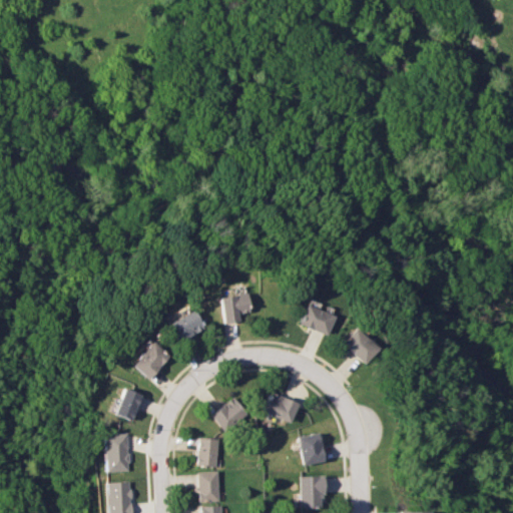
[(238,314),(248,313),(245,294),(218,298),(222,324),(239,321),(238,314)]
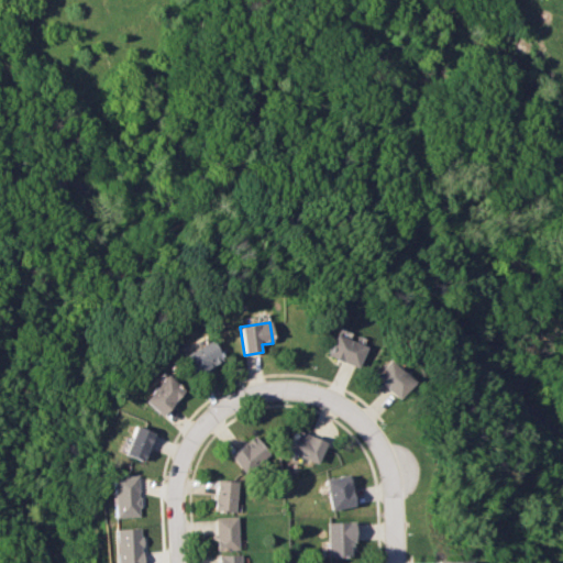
[(359,367),(366,346),(335,334),(328,355),(359,367)]
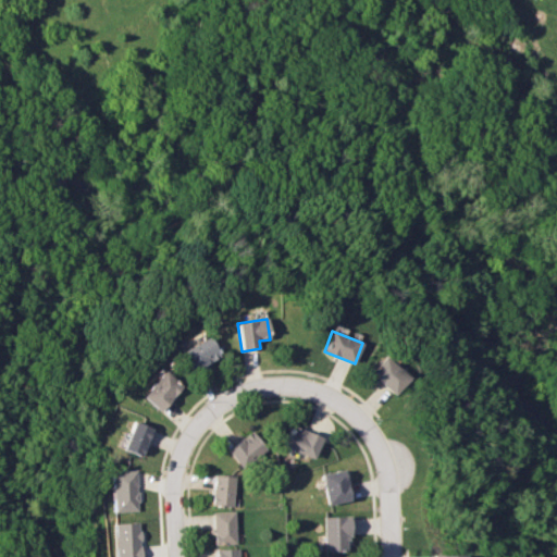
[(192,371),(221,359),(211,337),(182,349),(192,371)]
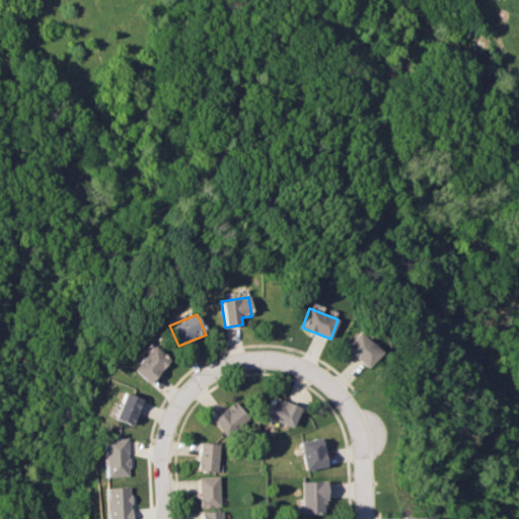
[(368,369),(383,354),(361,332),(347,347),(368,369)]
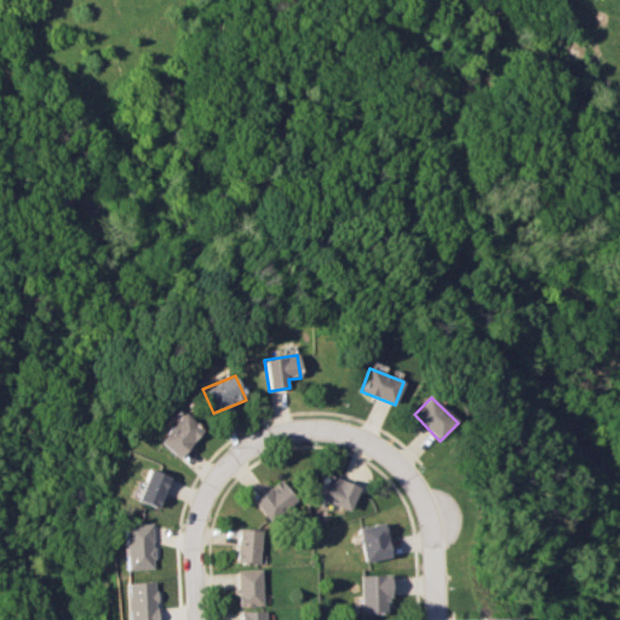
[(204,434),(184,414),(159,440),(177,459),(204,434)]
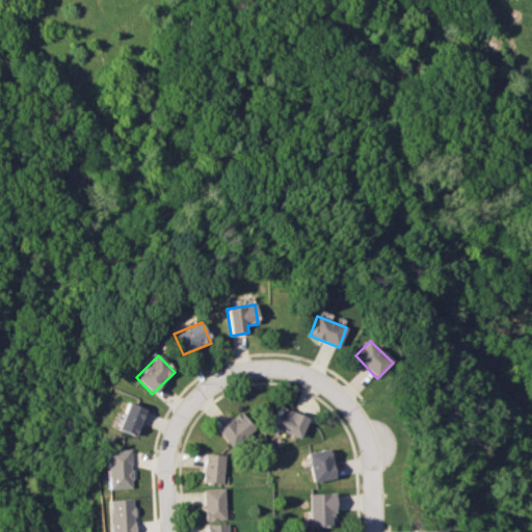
[(115,427),(134,436),(145,410),(127,402),(115,427)]
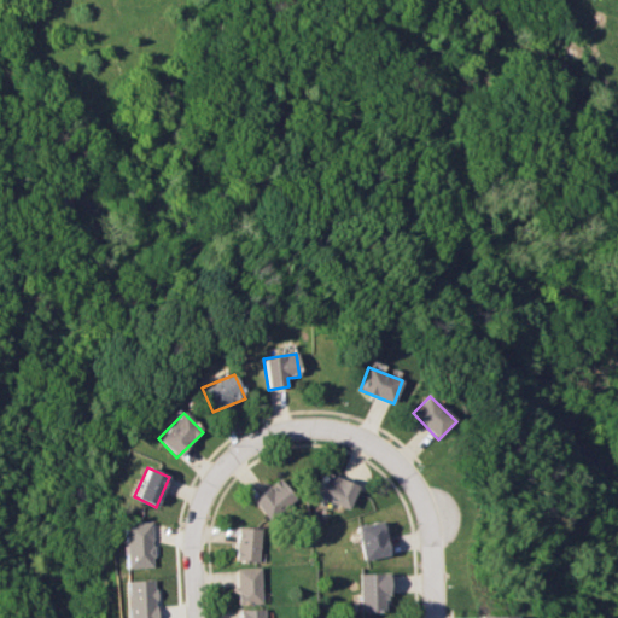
[(349,509),(360,487),(326,472),(316,495),(349,509)]
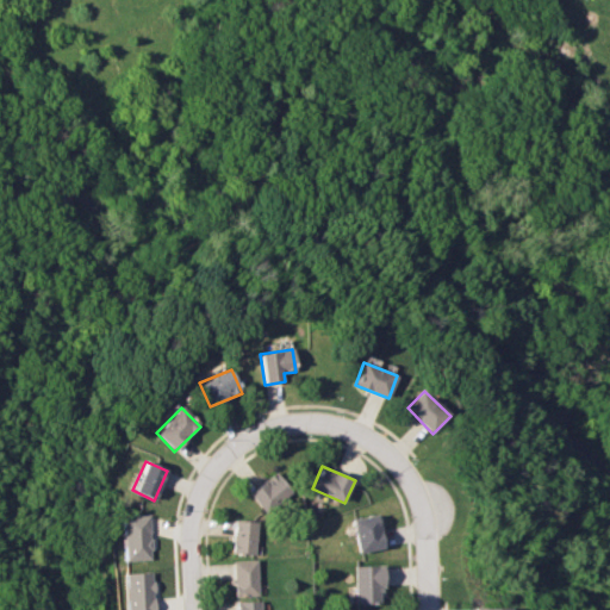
[(293,492),(278,473),(250,493),(266,514),(293,492)]
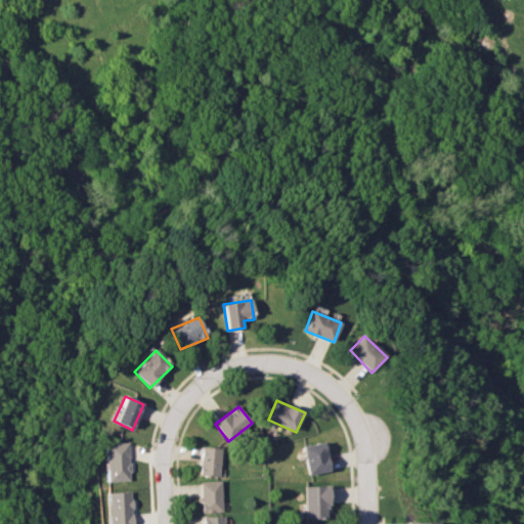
[(309,474),(332,470),(326,441),(304,446),(309,474)]
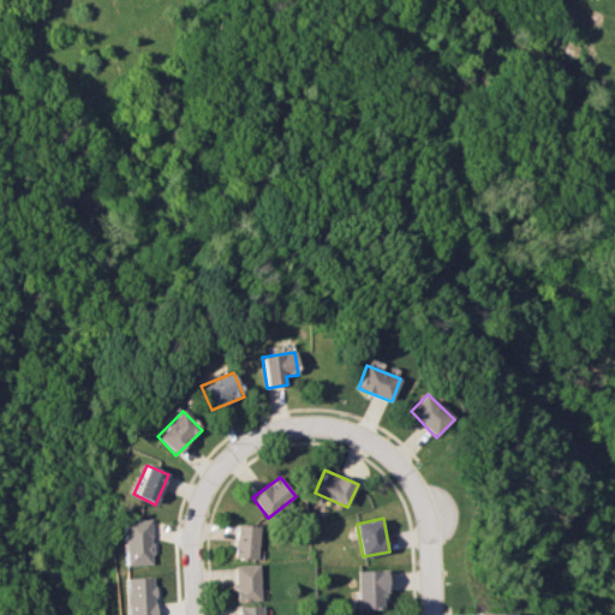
[(147,519),(119,519),(120,565),(148,563),(147,519)]
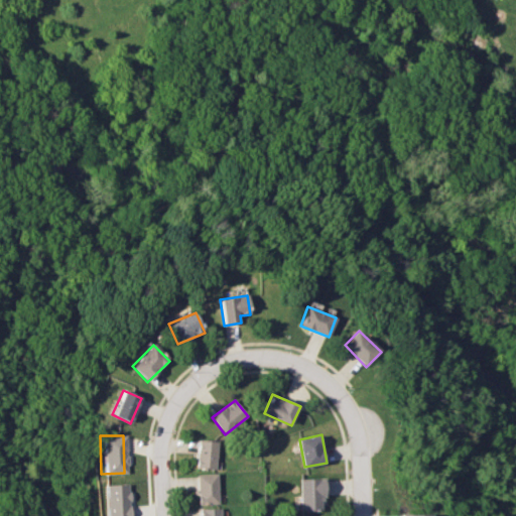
[(218,469),(218,440),(198,440),(198,469),(218,469)]
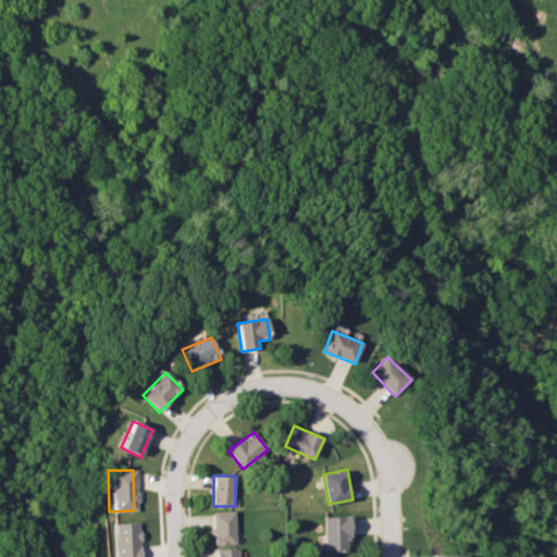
[(214,542),(236,542),(236,511),(214,511),(214,542)]
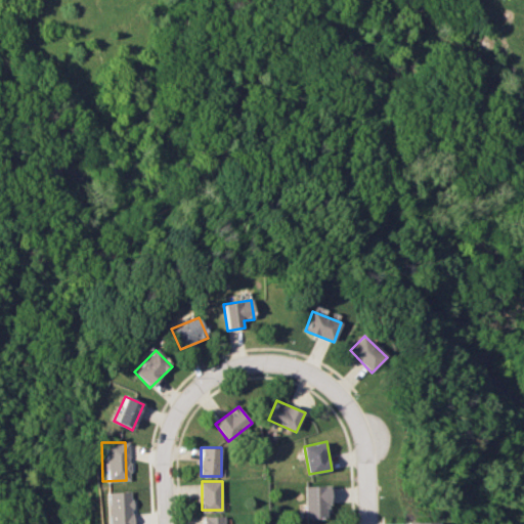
[(306,486),(306,517),(332,517),(332,486),(306,486)]
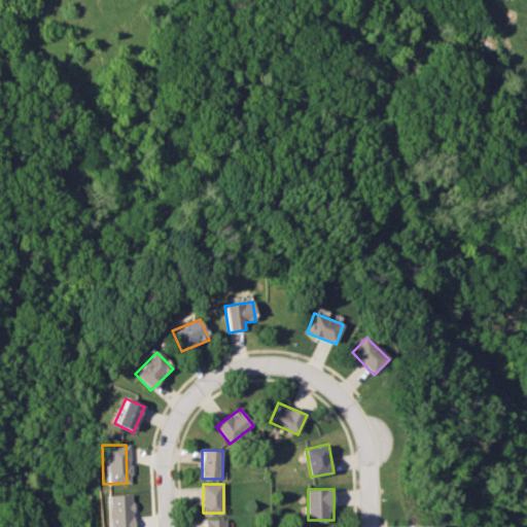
[(130,526),(129,493),(105,494),(106,526),(130,526)]
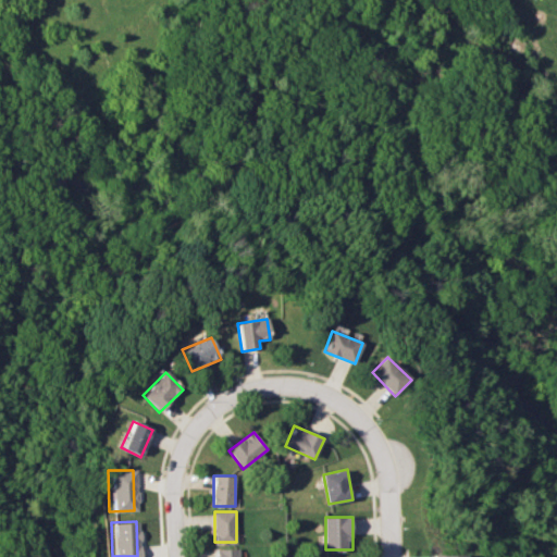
[(218,547),(218,556),(239,556),(239,547),(218,547)]
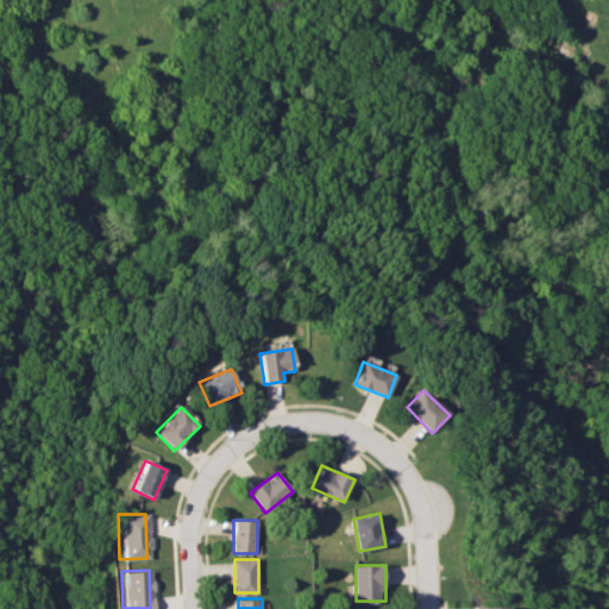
All buildings are outlined.
